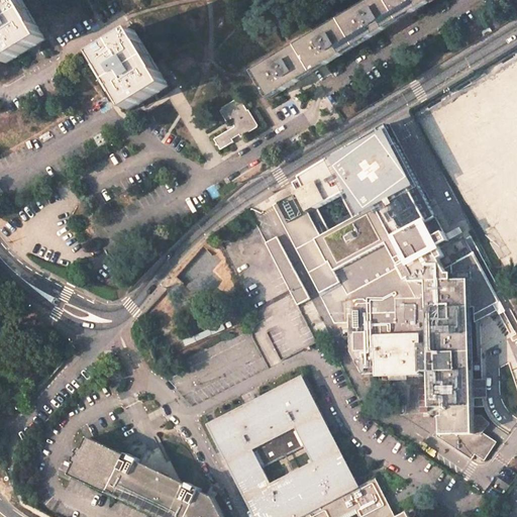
[(19,0),(0,0),(0,45),(0,46),(0,45),(0,54),(6,64),(46,39),(37,23),(33,26),(26,14),(30,12),(29,11),(25,13),(18,1),(19,0)]
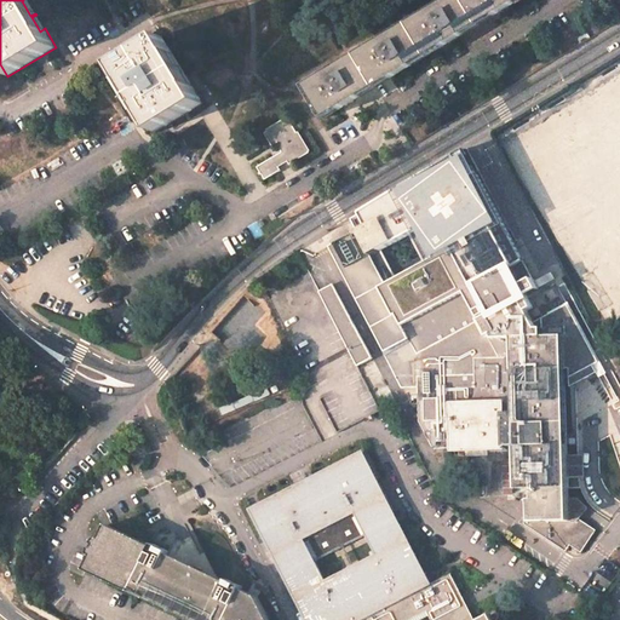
[(35,13),(27,0),(23,0),(22,1),(30,16),(35,13)]
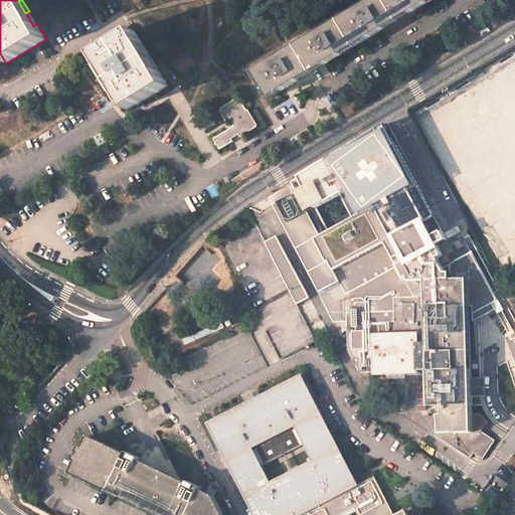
[(385,19),(373,0),(372,0),(303,41),(315,61),(320,58),(324,65),(384,30),(379,22),(385,19)]
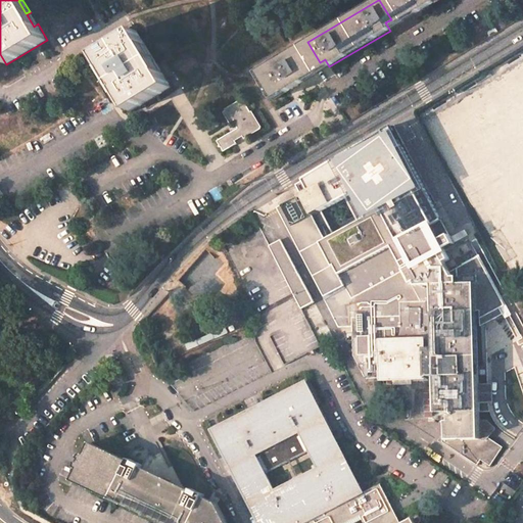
[(406,11),(399,0),(379,0),(391,19),(385,22),(390,31),(416,15),(412,7),(406,11)]
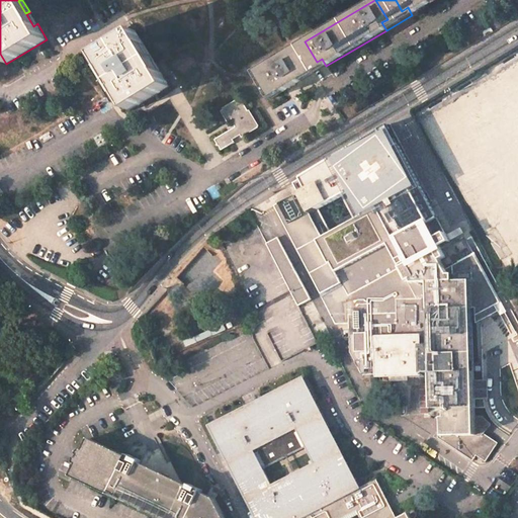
[(396,0),(402,11),(408,7),(412,15),(435,0),(396,0)]
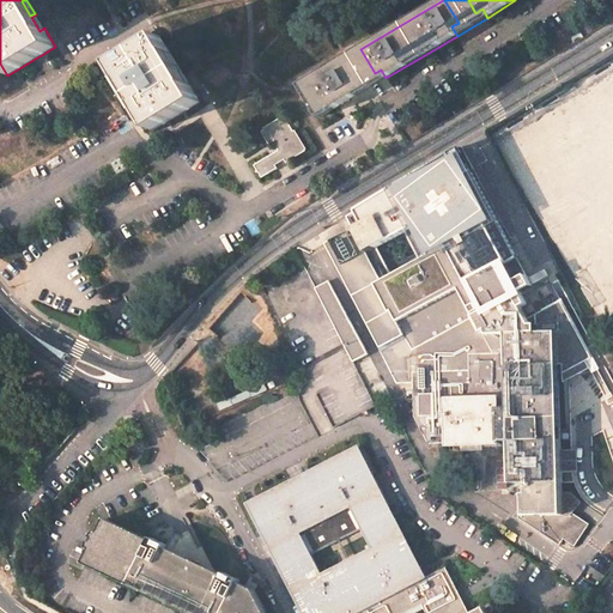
[(40,31),(44,28),(36,14),(31,17),(40,31)]
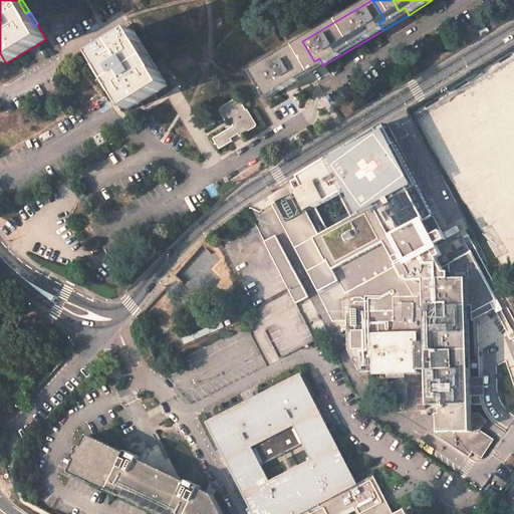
[(486,25),(478,30),(481,37),(490,32),(486,25)]
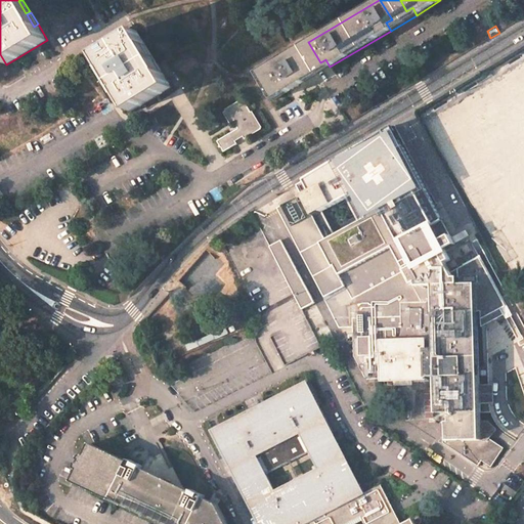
[(160,74),(153,61),(156,59),(155,58),(151,60),(143,48),(147,46),(137,31),(96,55),(106,72),(110,70),(118,82),(114,84),(115,85),(118,83),(125,95),(122,97),(132,113),(172,87),(163,73),(160,74)]
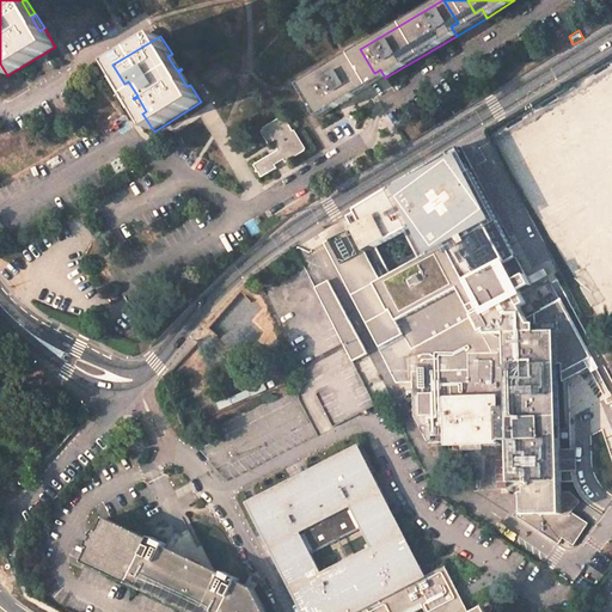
[(374,73),(360,49),(343,60),(357,84),(350,87),(355,96),(385,78),(380,69),(374,73)]
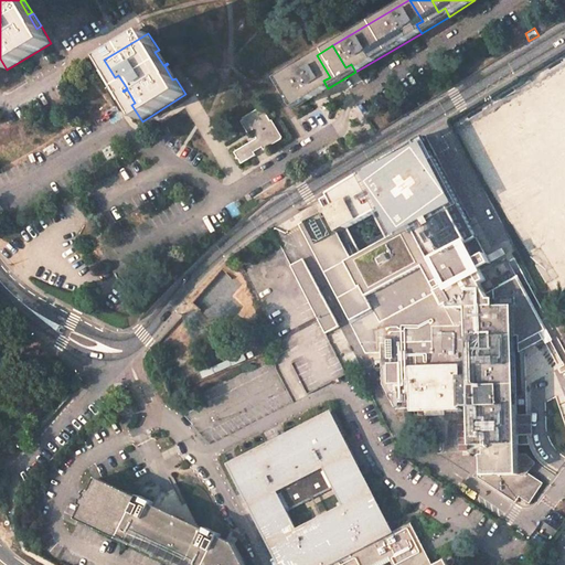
[(167,63),(159,50),(155,52),(163,65),(167,63)]
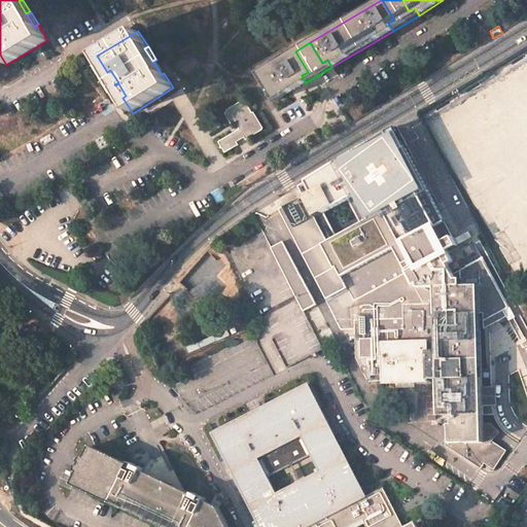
[(295,51),(258,74),(275,102),(306,82),(302,75),(308,72),(295,51)]
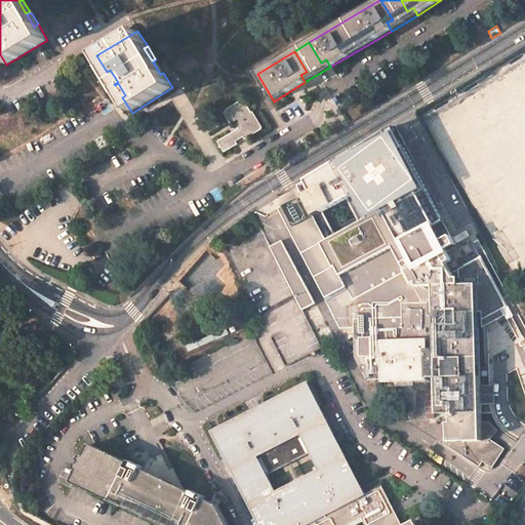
[(153,62),(160,74),(163,73),(156,59),(153,62)]
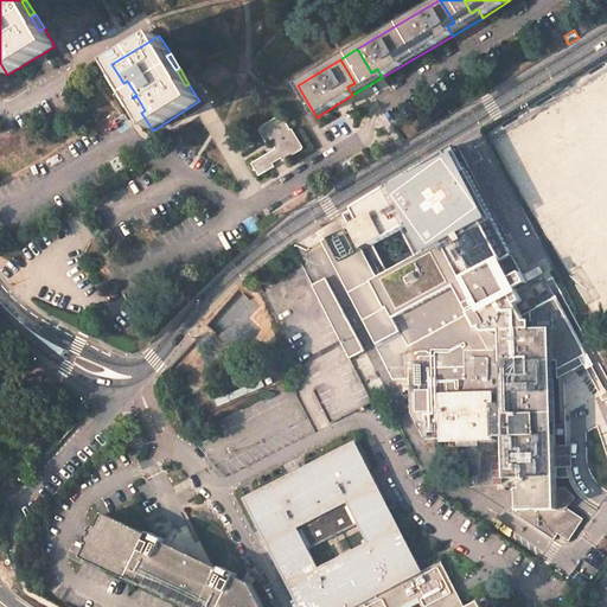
[(127,81),(123,83),(132,97),(136,95),(127,81)]
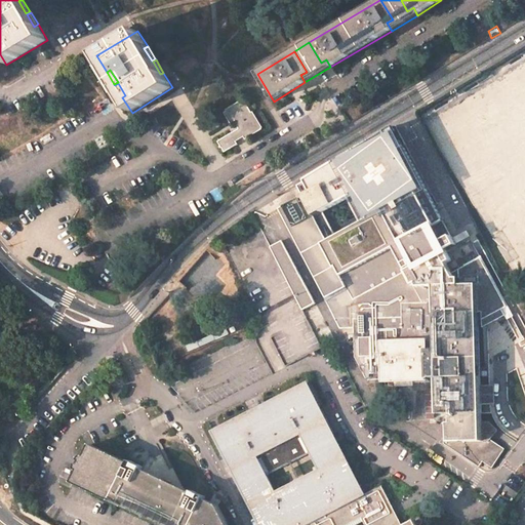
[(118,83),(115,85),(122,97),(125,95),(118,83)]
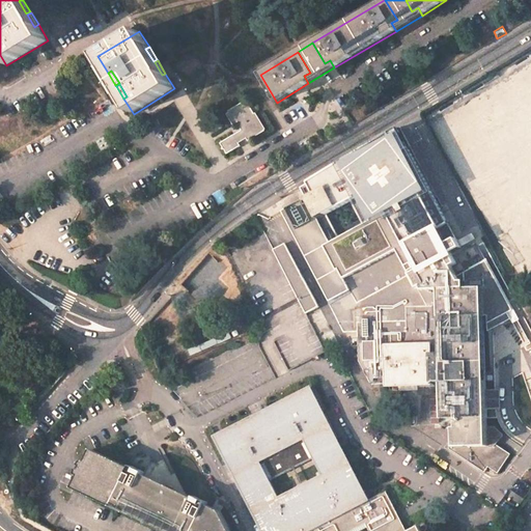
[(254,113),(247,100),(228,111),(229,112),(226,114),(233,126),(238,121),(241,126),(240,128),(248,141),(263,132),(255,120),(259,118),(256,112),(254,113)]
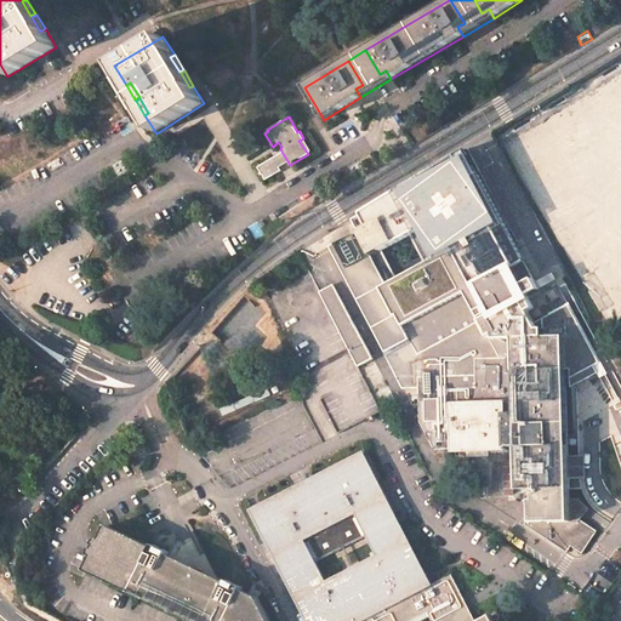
[(326,237),(385,353),(403,388),(420,388),(420,400),(414,400),(414,405),(420,405),(421,422),(434,449),(451,449),(451,451),(507,450),(507,448),(518,448),(519,491),(530,490),(533,513),(525,524),(567,552),(571,546),(584,553),(598,530),(571,512),(570,501),(570,489),(581,489),(580,472),(580,456),(569,456),(567,382),(565,369),(594,354),(568,306),(540,320),(534,309),(528,298),(540,291),(468,153),(436,172),(326,237)]
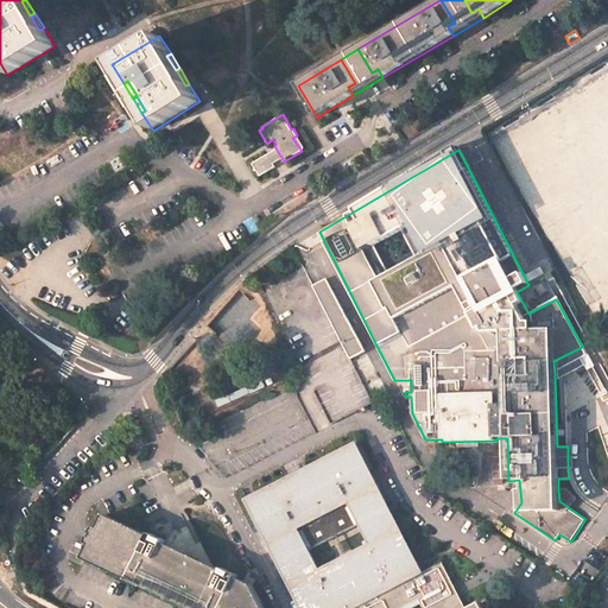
[(267,153),(252,164),(260,176),(267,172),(270,176),(276,172),(274,169),(276,166),(267,153)]
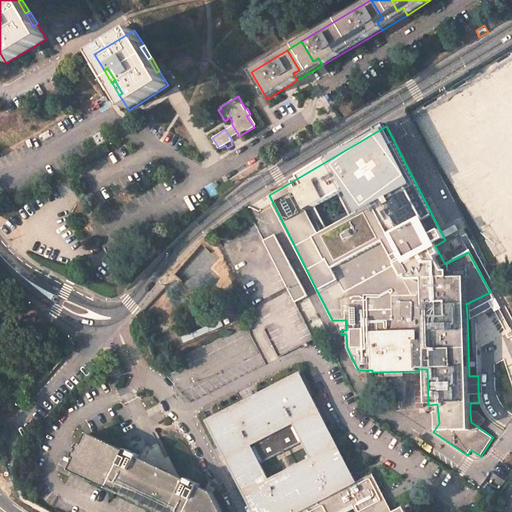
[(249,335),(265,365),(313,340),(253,222),(218,240),(258,318),(255,319),(252,321),(250,324),(249,327),(249,332),(249,335)]
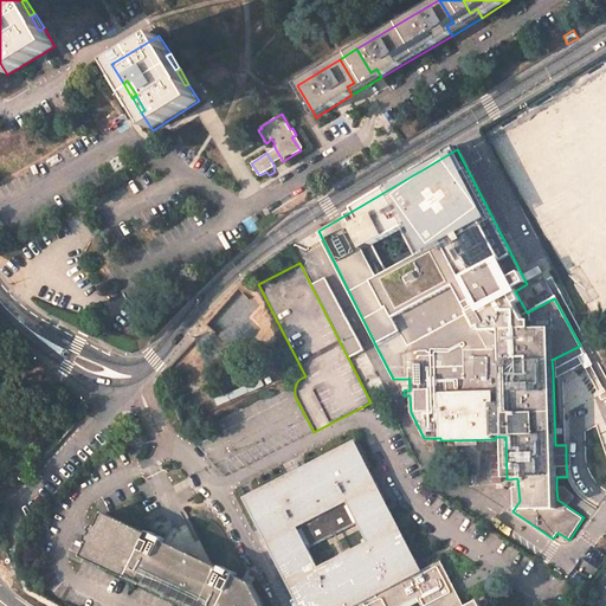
[(363,350),(326,278),(313,285),(350,358),(363,350)]
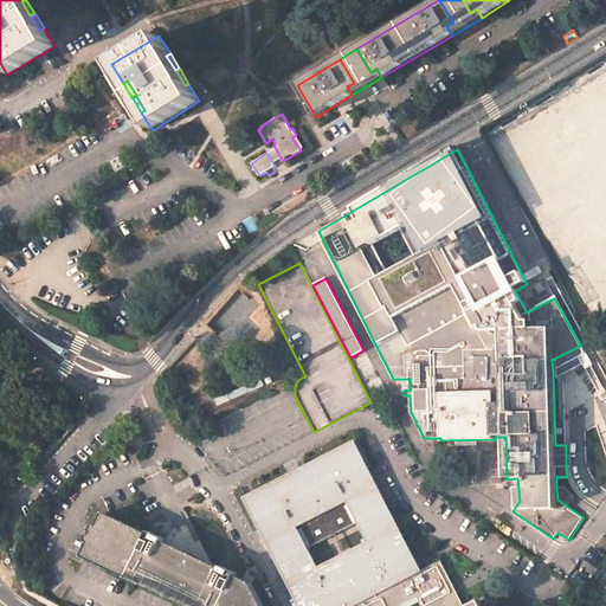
[(238,287),(204,321),(208,326),(219,336),(252,303),(239,288),(238,287)]
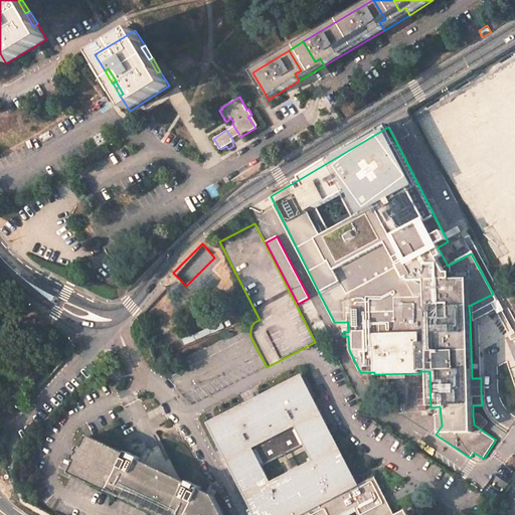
[(221,272),(212,277),(217,287),(214,288),(219,297),(231,291),(221,272)]
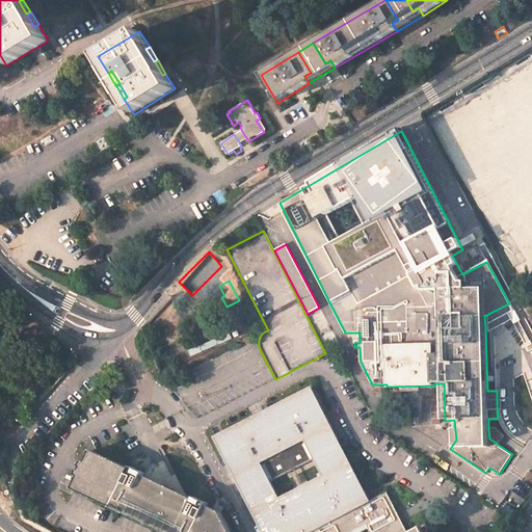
[(521,325),(509,303),(484,316),(485,327),(493,341),(506,333),(521,325)]
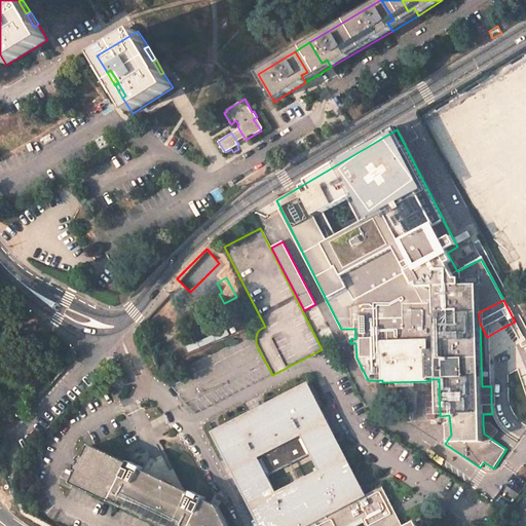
[(165,491),(139,479),(143,470),(145,467),(138,464),(132,461),(130,463),(91,445),(73,483),(112,501),(113,499),(125,504),(123,508),(162,525),(229,525),(220,506),(204,499),(205,496),(193,491),(192,493),(188,502),(165,491)]
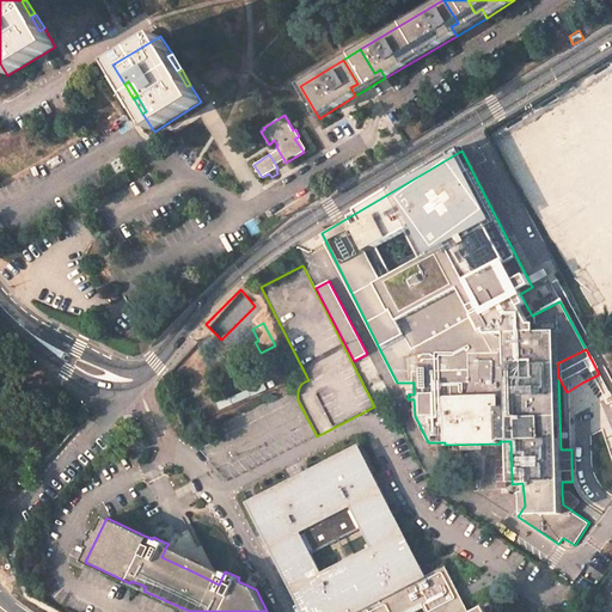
[(161,557),(193,571),(219,585),(224,574),(197,562),(166,546),(161,557)]
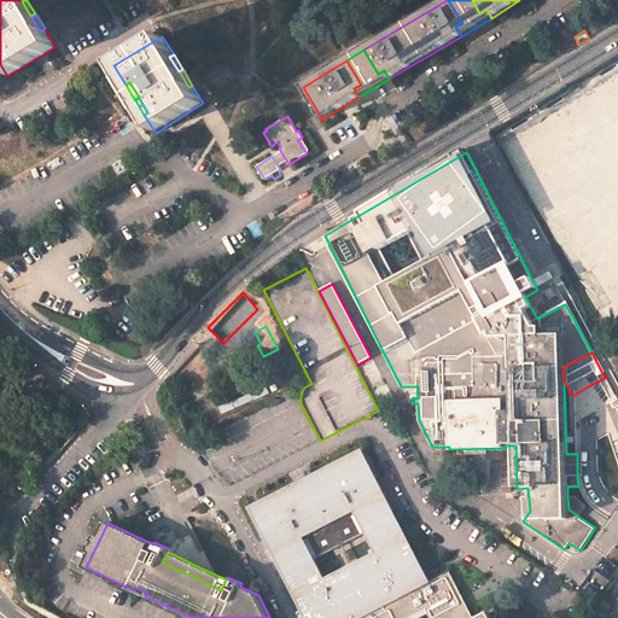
[(473,617),(462,595),(450,572),(431,583),(361,617),(473,617)]
